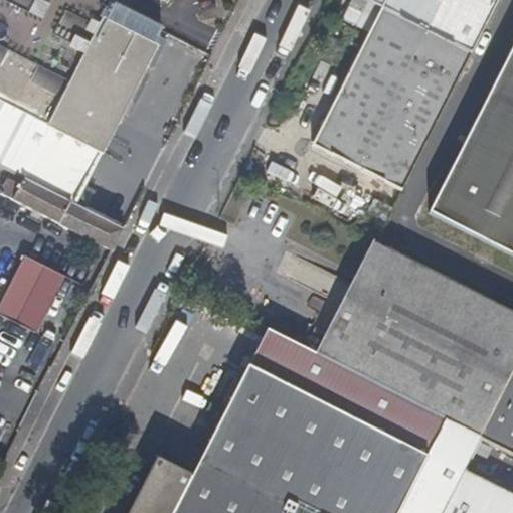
[(154,46),(162,29),(104,0),(0,0),(0,104),(103,157),(159,48),(154,46)]
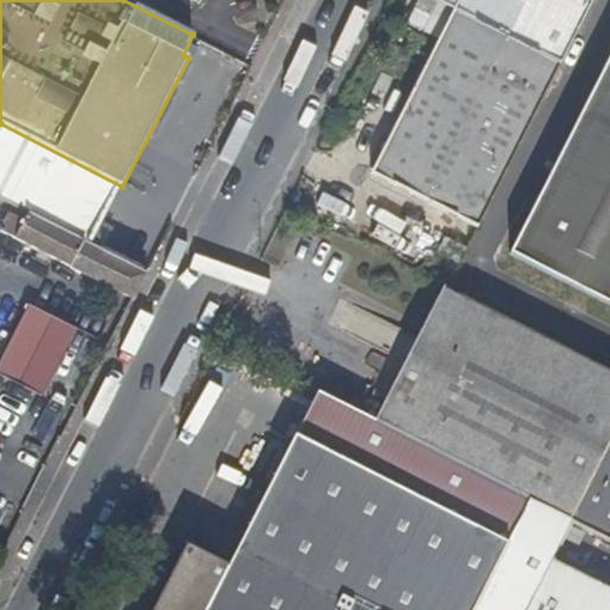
[(421,0),(415,13),(429,20),(440,0),(421,0)]
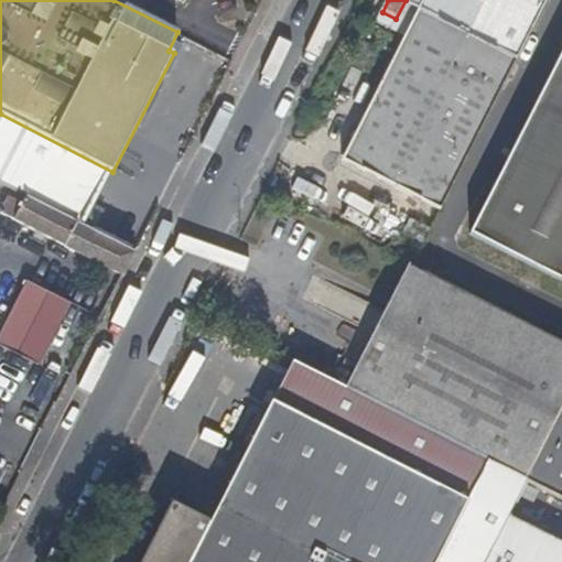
[(408,0),(422,8),(520,57),(549,0),(408,0)]
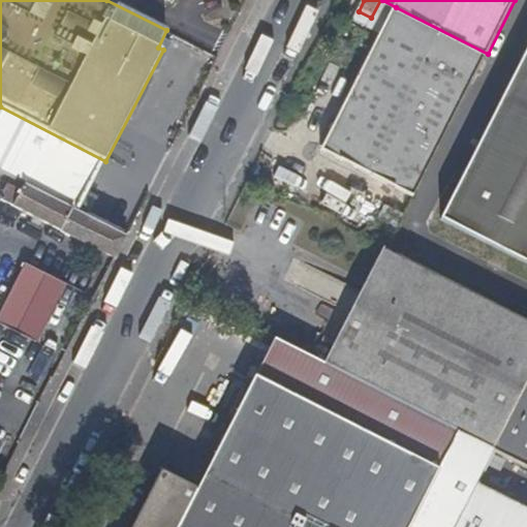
[(323,148),(415,195),(488,54),(396,7),(323,148)]
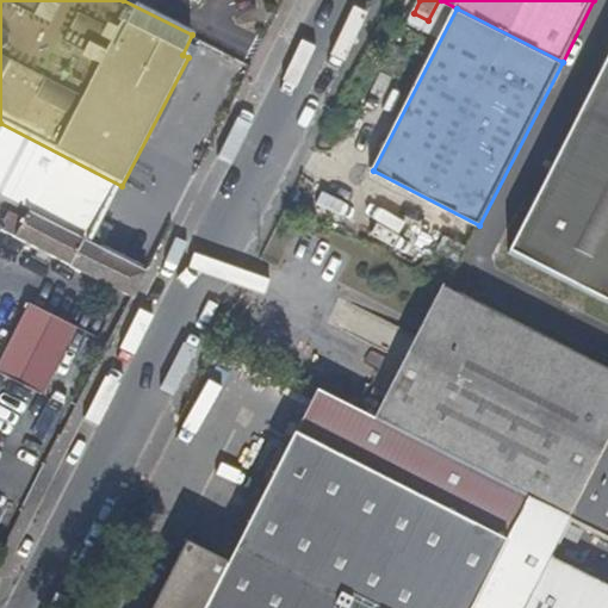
[(607,49),(508,247),(607,297),(607,49)]
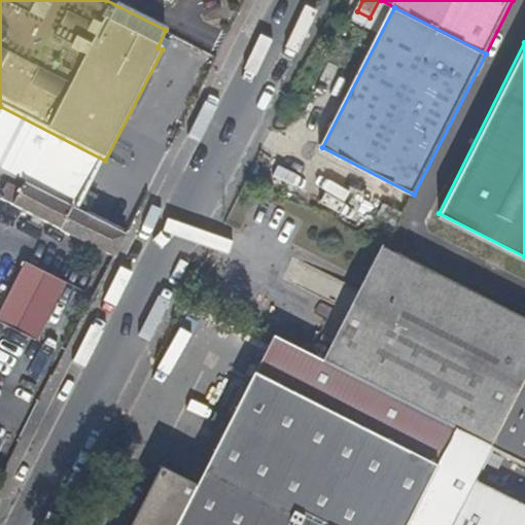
[(47,161),(43,171),(59,178),(63,169),(47,161)]
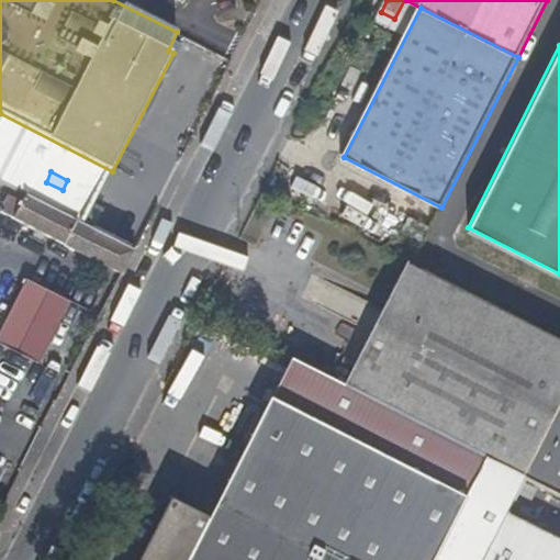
[(130,253),(26,198),(17,216),(120,271),(130,253)]
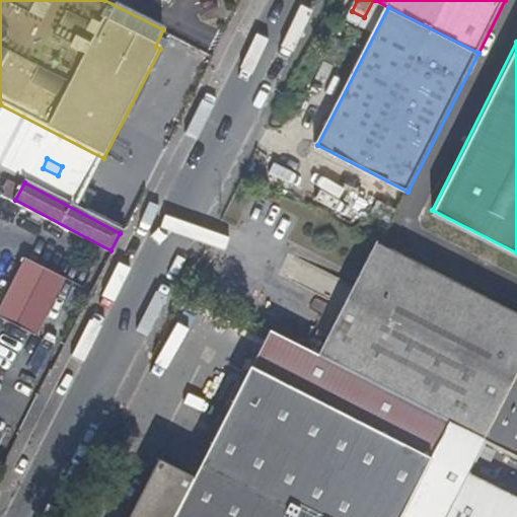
[(371,223),(387,230),(397,210),(381,202),(371,223)]
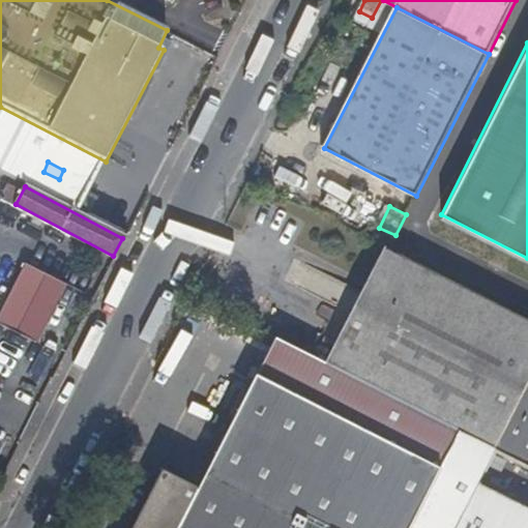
[(357,215),(350,229),(364,236),(372,223),(357,215)]
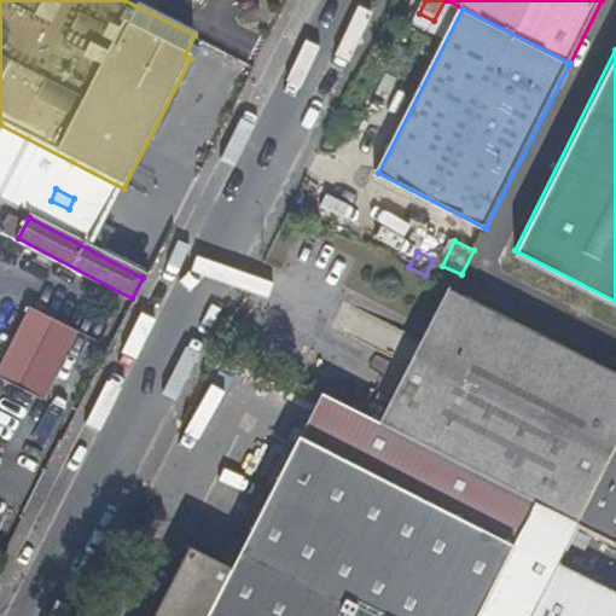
[(429,331),(381,425),(579,522),(615,448),(615,372),(454,290),(451,289),(448,294),(429,331)]
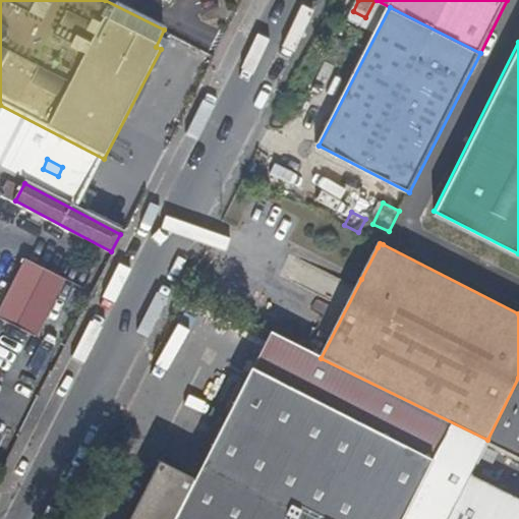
[(25,257),(0,307),(0,316),(36,335),(65,278),(25,257)]
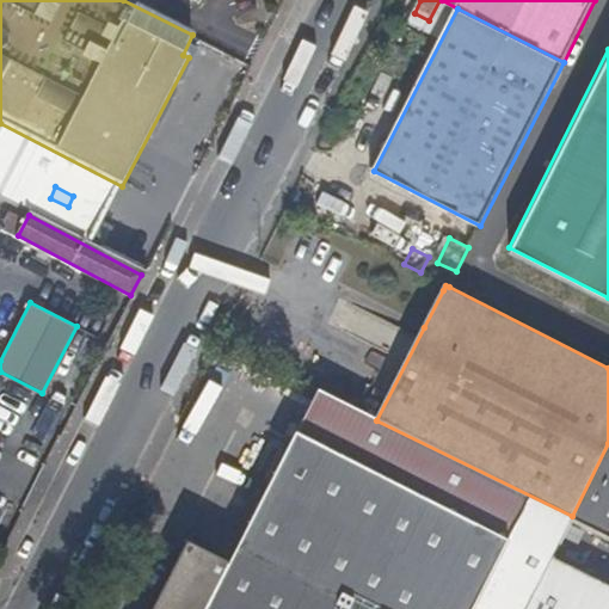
[(188,537),(149,608),(471,608),(506,539),(294,435),(231,560),(188,537)]
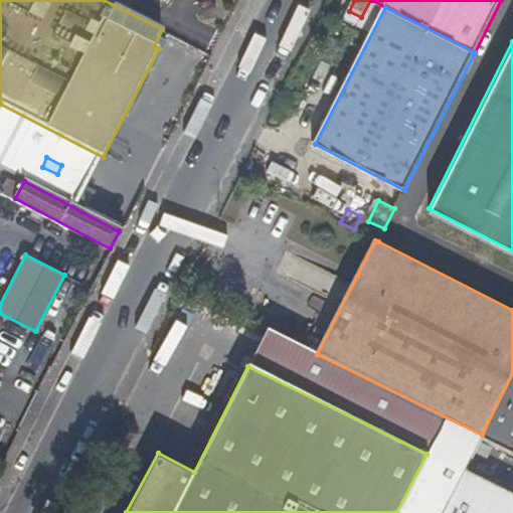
[(512,373),(482,435),(483,438),(512,453),(512,373)]
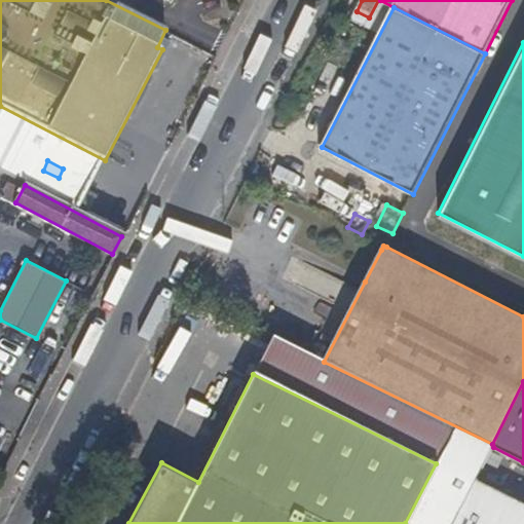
[(523,506),(475,480),(452,523),(523,523),(523,506)]
